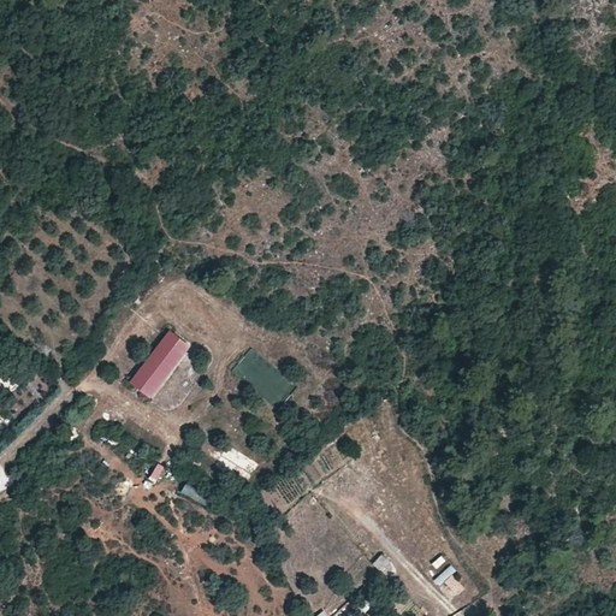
[(191,347),(169,330),(129,381),(152,398),(191,347)]
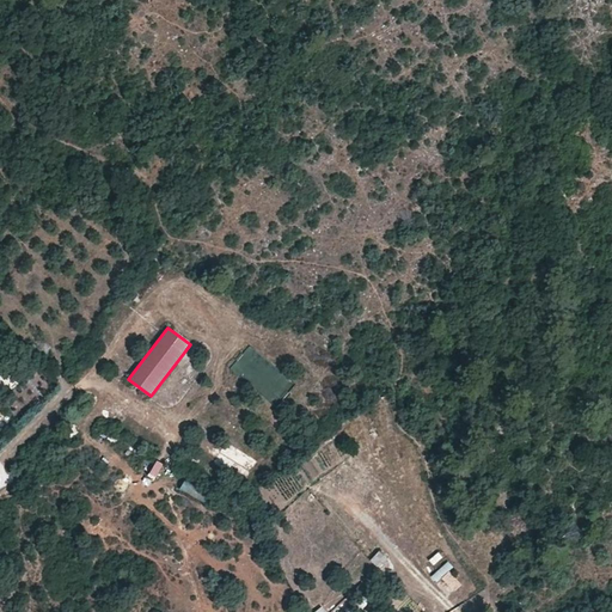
[(157,460),(147,475),(154,479),(164,465),(157,460)]
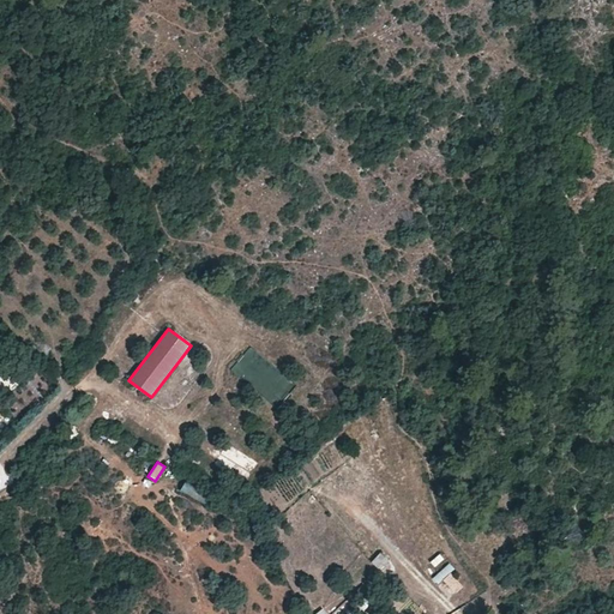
[(379,553),(372,563),(385,572),(392,563),(379,553)]
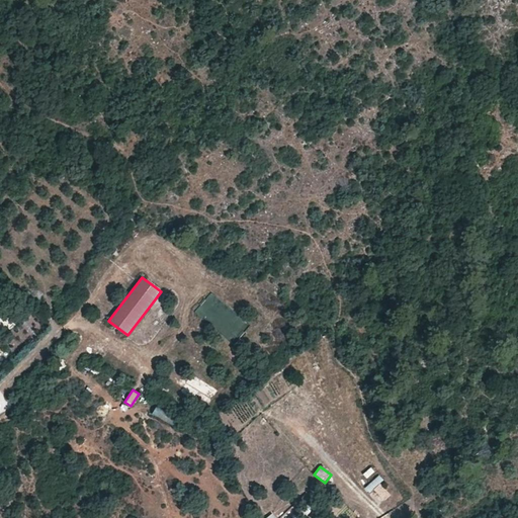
[(380,484),(374,490),(383,500),(391,494),(380,484)]
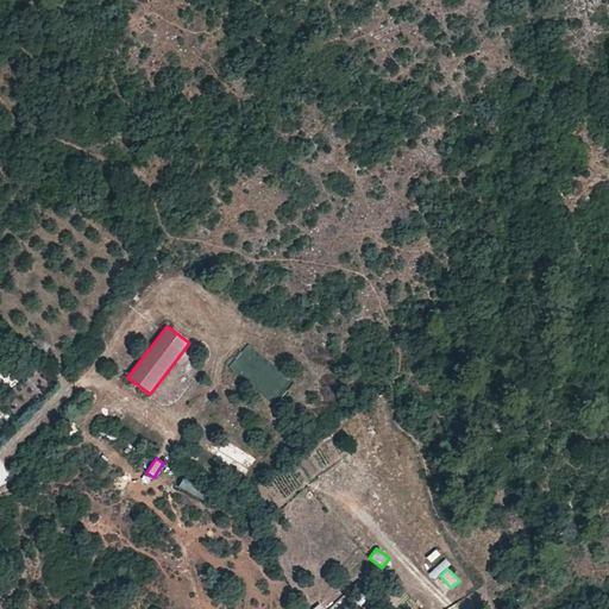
[(349,596),(363,604),(369,594),(353,585),(349,596)]
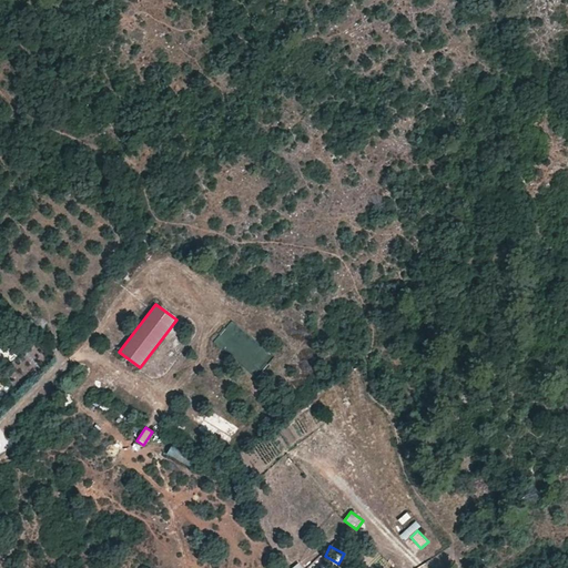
All buildings are outlined.
